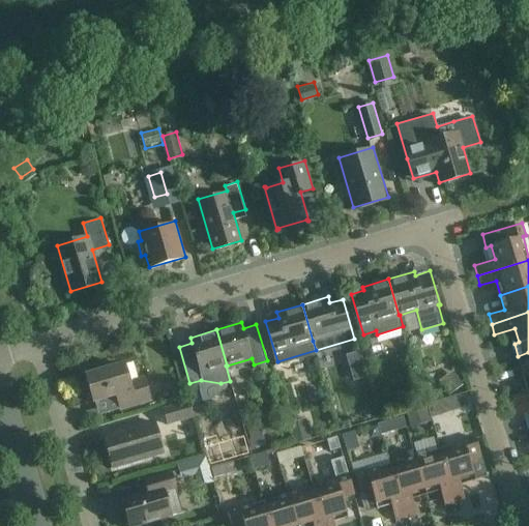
[(366,375),(359,350),(345,353),(353,379),(366,375)]
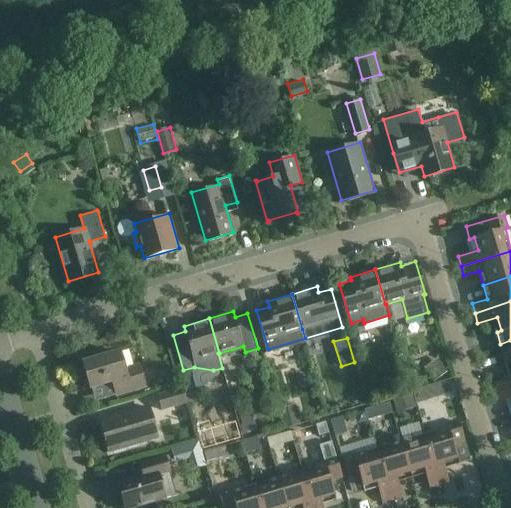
[(498,391),(510,386),(510,348),(502,351),(510,377),(495,381),(498,391)]
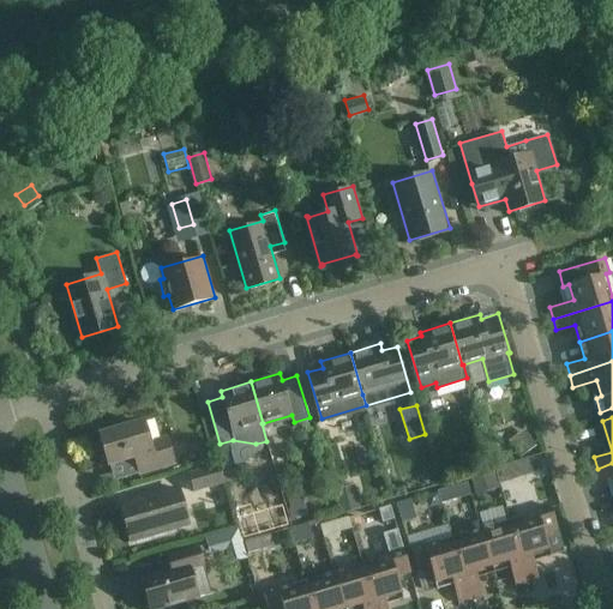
[(136,456),(140,471),(174,462),(167,435),(150,440),(144,420),(100,433),(109,463),(136,456)]
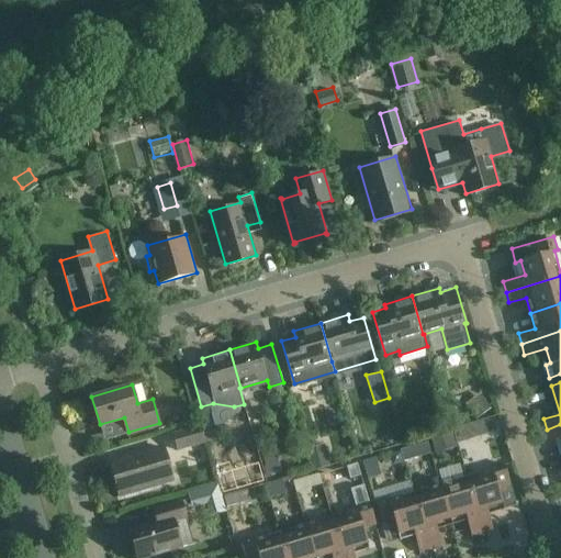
[(491,405),(481,391),(466,401),(475,416),(491,405)]
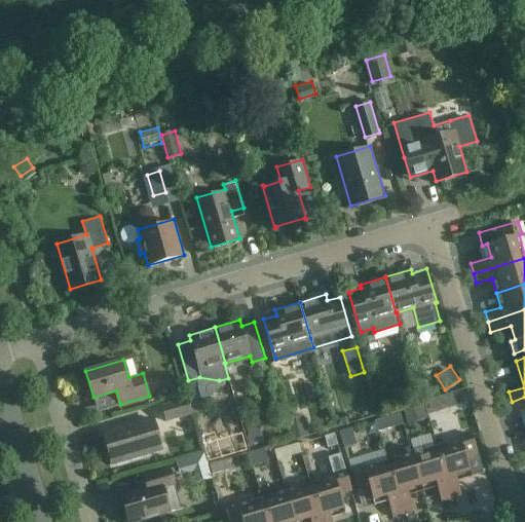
[(166,418),(192,411),(188,397),(162,405),(166,418)]
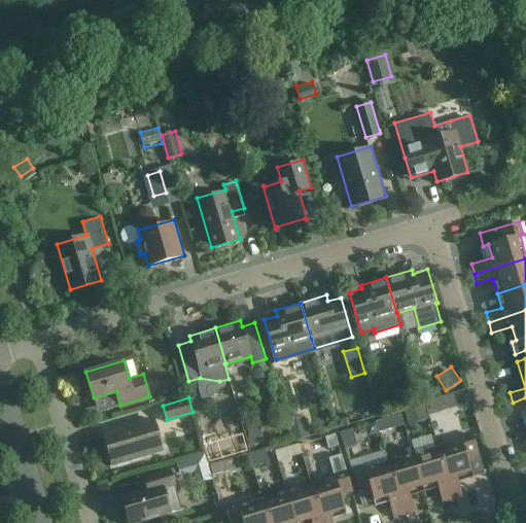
[(428,412),(437,410),(434,397),(424,401),(428,412)]
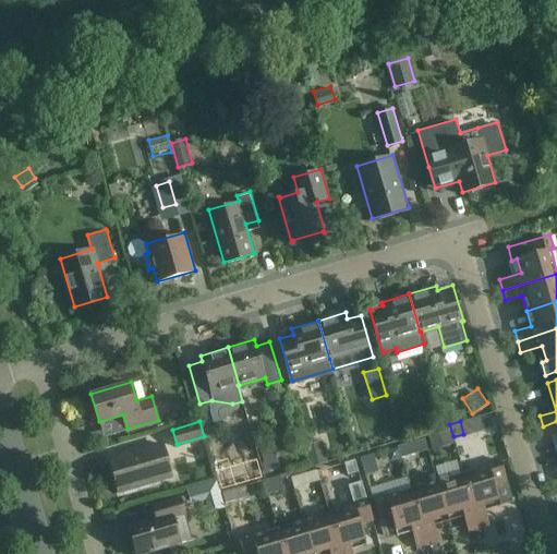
[(556,421),(543,426),(545,436),(556,432),(556,421)]
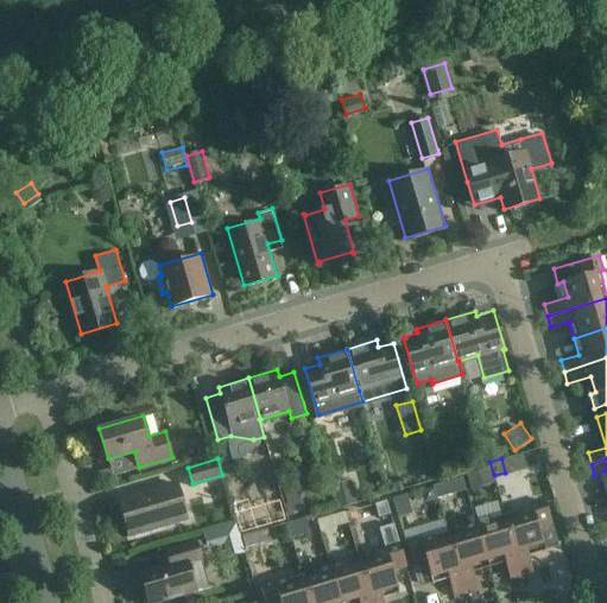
[(465,469),(470,488),(494,481),(488,462),(465,469)]
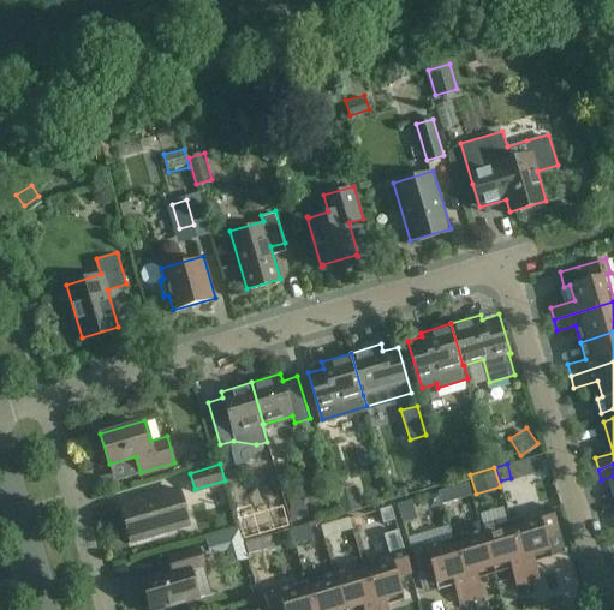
[(341,512),(341,513),(361,507),(361,506),(355,484),(335,489),(341,512)]
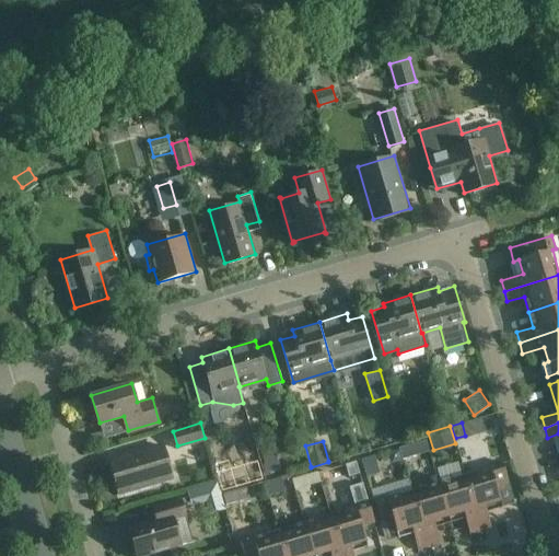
[(119,493),(173,476),(163,443),(109,459),(119,493)]
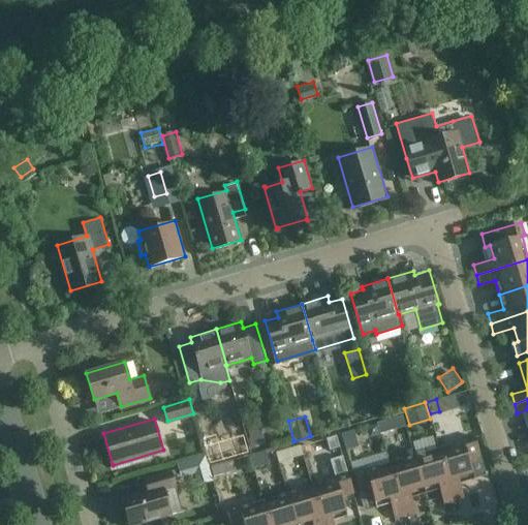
[(359,444),(353,428),(341,432),(346,448),(359,444)]
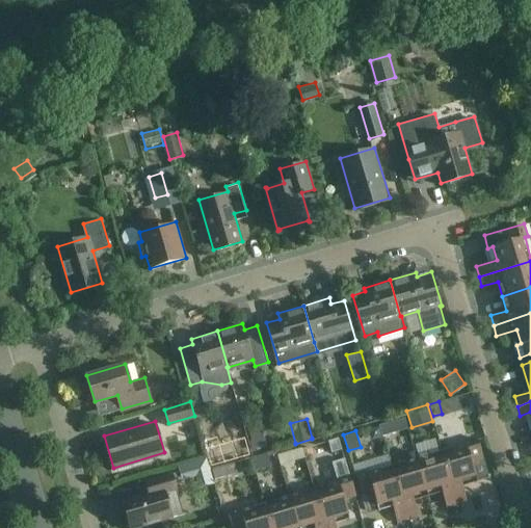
[(487,472),(477,437),(465,440),(466,443),(442,450),(457,503),(468,500),(461,479),(487,472)]
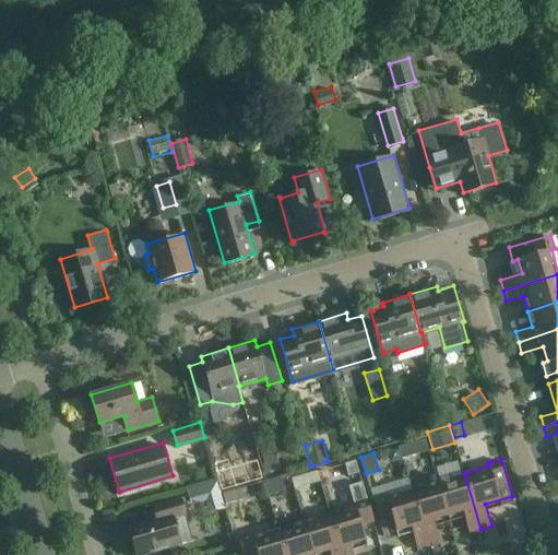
[(470,532),(481,529),(464,473),(438,481),(448,515),(463,510),(470,532)]
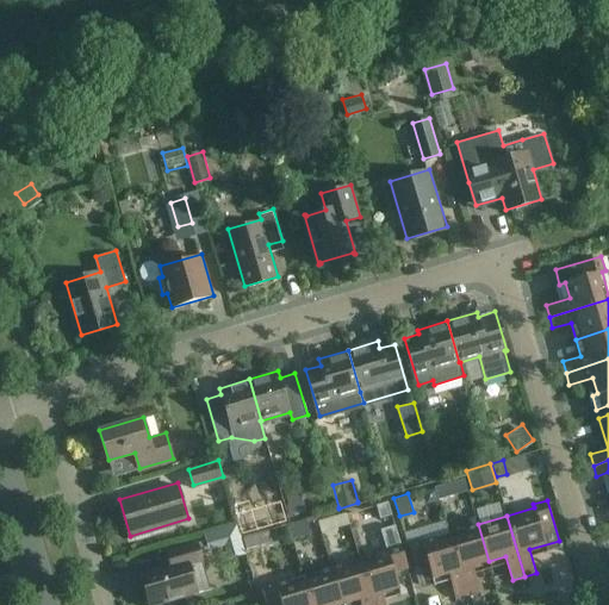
[(306,517),(302,518),(287,523),(292,537),(310,531),(306,517)]
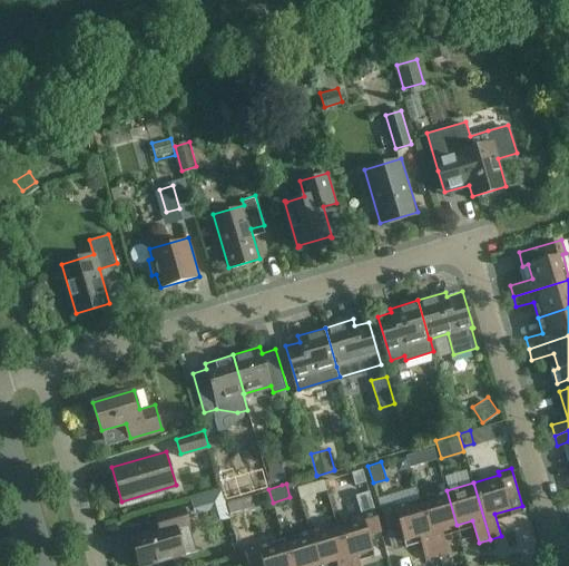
[(193,496),(194,498),(197,509),(213,505),(215,516),(226,513),(228,511),(221,488),(193,496)]
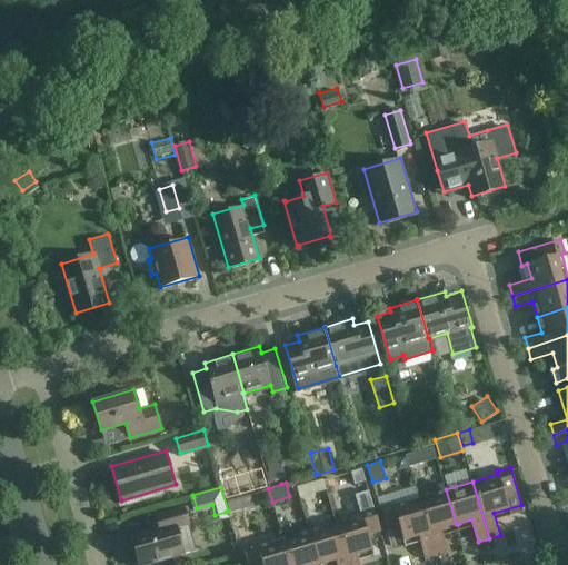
[(380,529),(369,489),(356,493),(361,511),(360,511),(361,514),(336,522),(348,564),(360,564),(357,553),(372,548),(368,533),(380,529)]
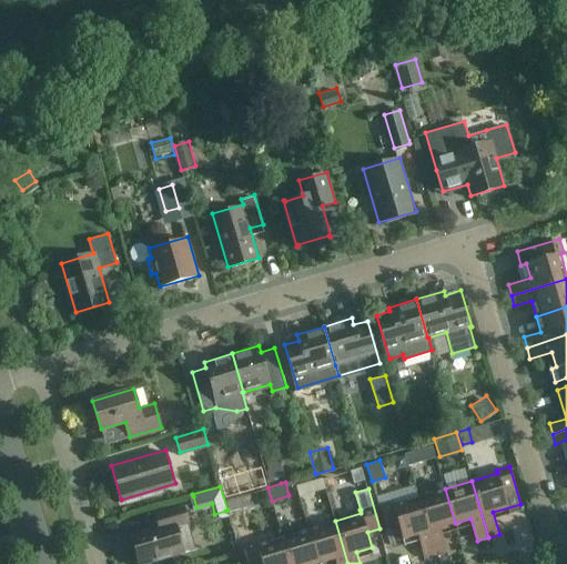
[(419,496),(436,553),(446,550),(439,527),(455,523),(445,489),(419,496)]
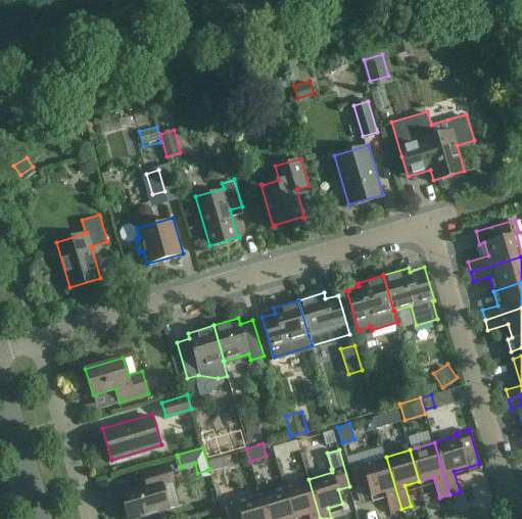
[(228,464),(225,455),(208,460),(211,469),(228,464)]
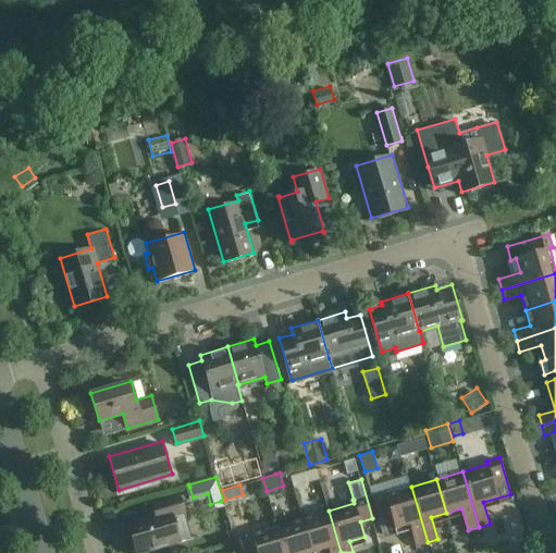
[(417,545),(428,542),(411,487),(386,494),(385,491),(372,494),(379,516),(391,513),(395,528),(410,524),(417,545)]
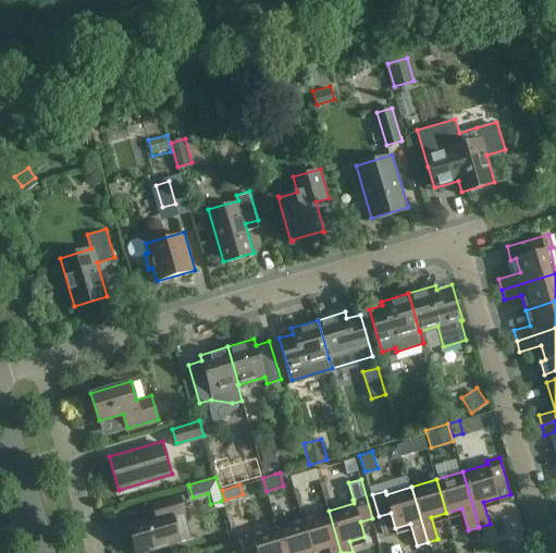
[(185,513),(180,494),(152,503),(156,515),(128,523),(137,552),(180,540),(173,517),(185,513)]
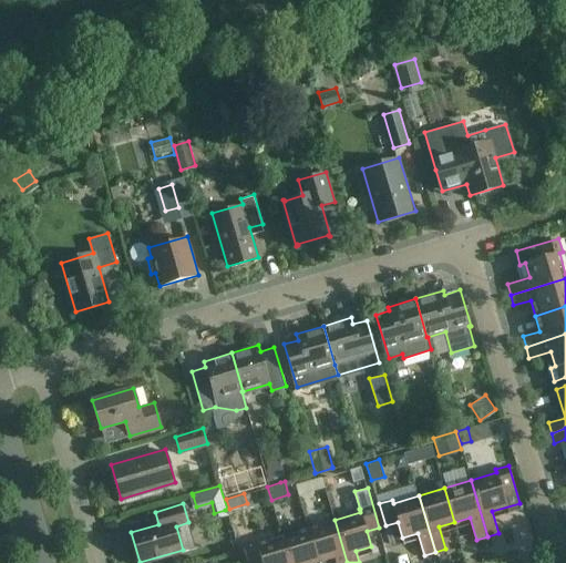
[(336,562),(347,562),(335,520),(309,528),(319,562),(335,558),(336,562)]
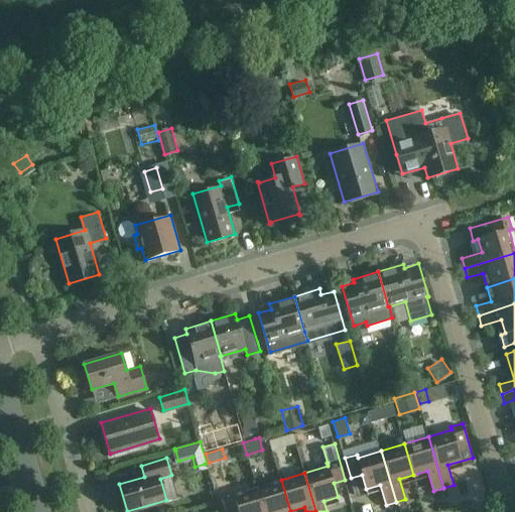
[(257,487),(264,511),(286,511),(290,511),(281,480),(257,487)]
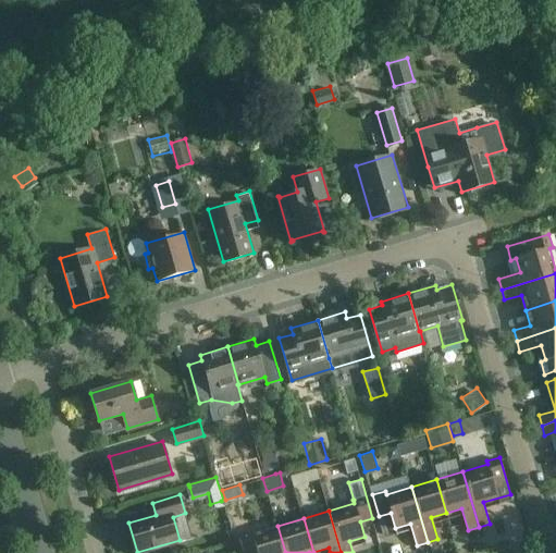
[(285,552),(278,526),(252,533),(251,530),(238,533),(244,552),(254,552),(258,552),(257,552),(285,552)]
